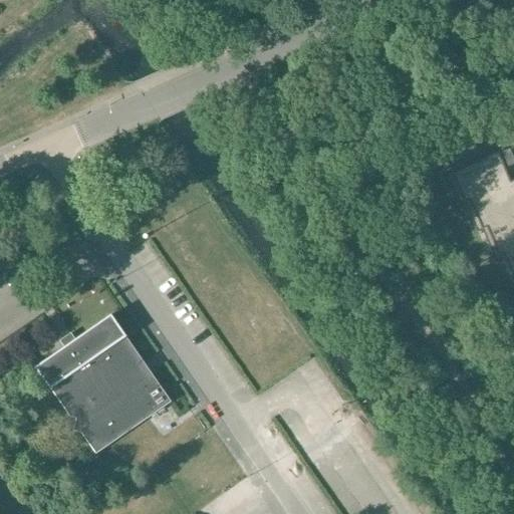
[(465,203),(470,201),(512,183),(503,163),(513,159),(510,150),(453,174),(465,203)]
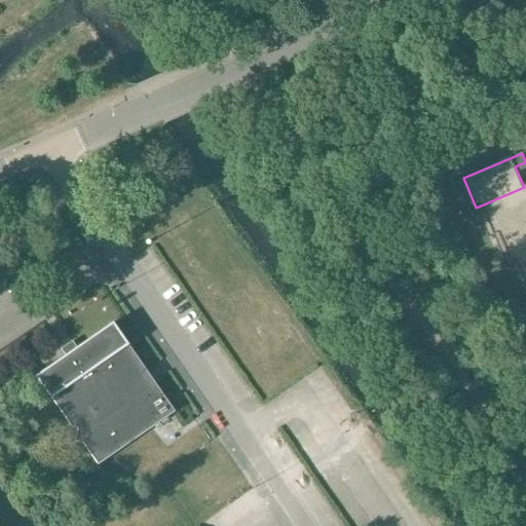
[(525,186),(524,187),(481,205),(493,235),(498,233),(525,221),(525,186)]
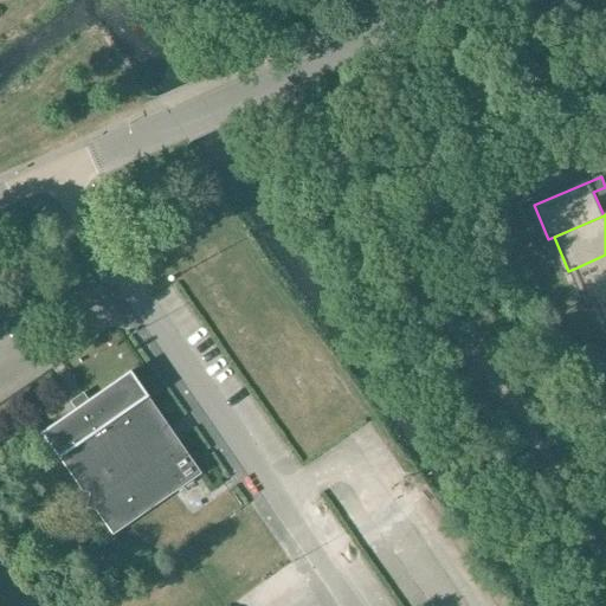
[(594,300),(605,295),(605,255),(574,269),(588,302),(594,300)]
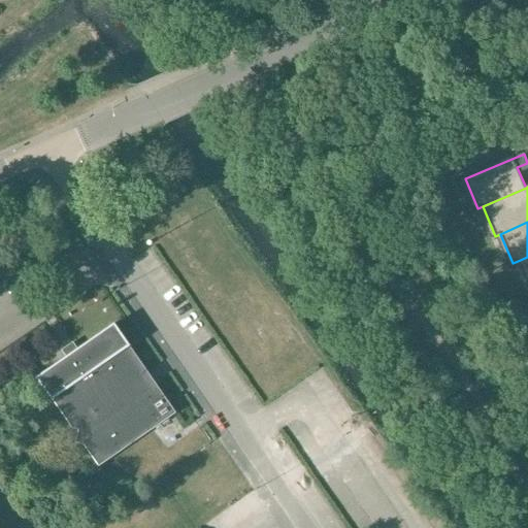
[(527,257),(518,261),(527,286),(527,257)]
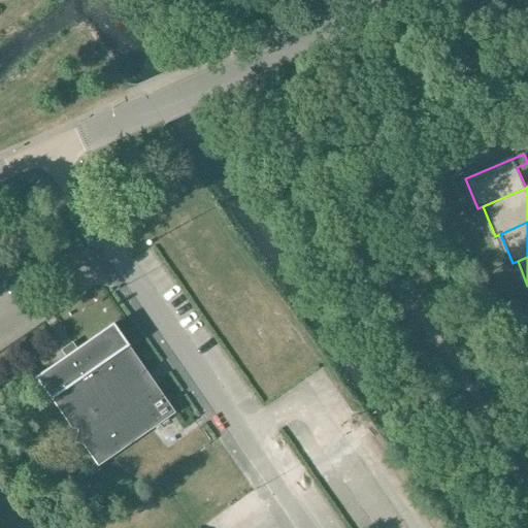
[(76,443),(84,444),(84,443),(99,466),(175,413),(113,325),(77,350),(72,342),(62,351),(67,358),(37,377),(71,427),(71,428),(78,429),(76,443)]
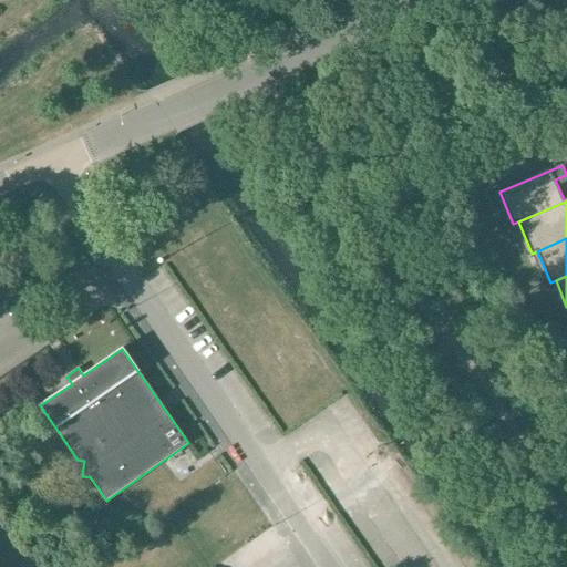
All buildings are outlined.
